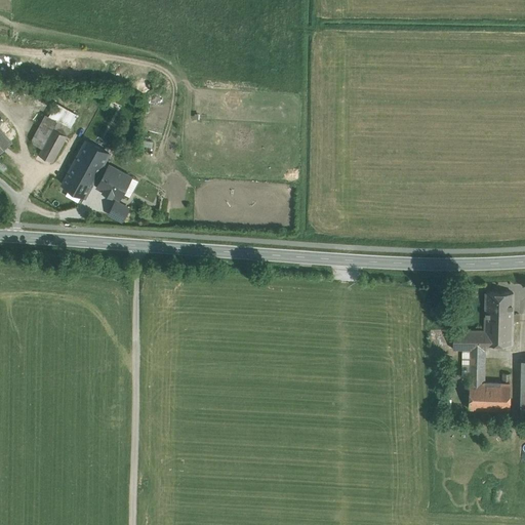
[(0,66),(9,66),(9,55),(0,55),(0,66)]
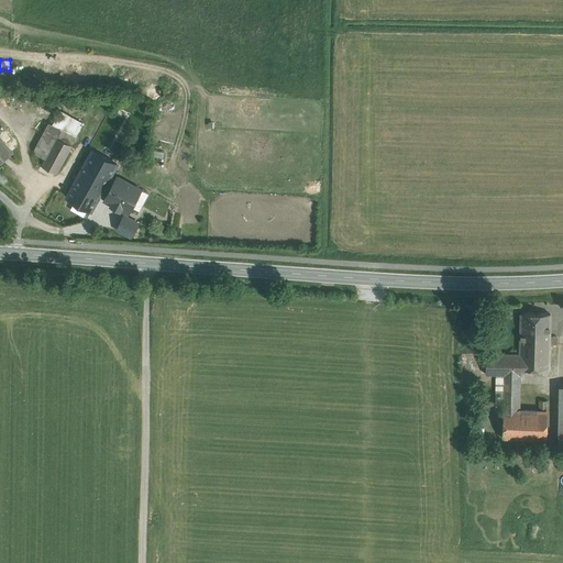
[(31,152),(37,154),(52,125),(74,138),(81,121),(53,108),(31,152)]
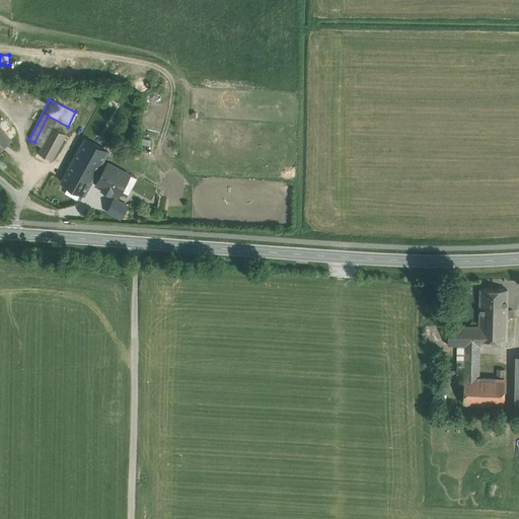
[(68,127),(48,116),(34,142),(42,146),(38,153),(51,160),(66,134),(68,127)]
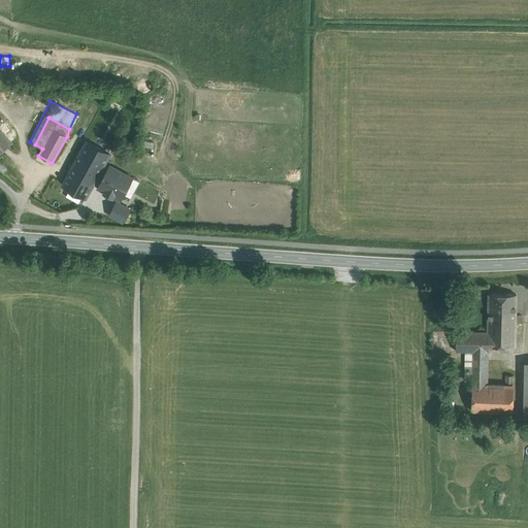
[(0,152),(11,142),(0,129),(0,152)]
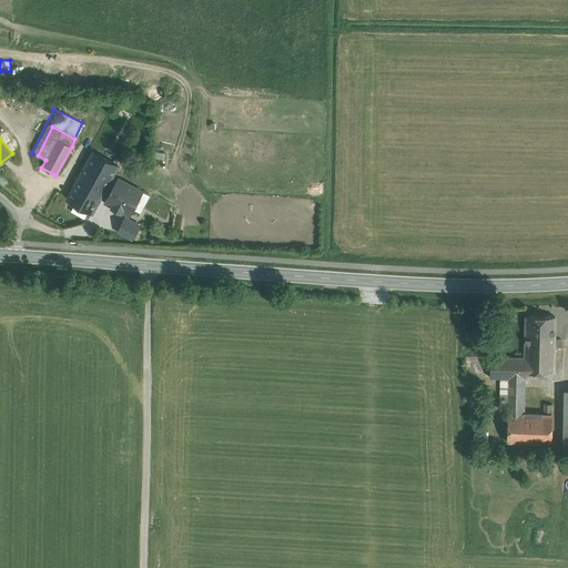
[(93,153),(69,200),(92,211),(118,165),(93,153)]
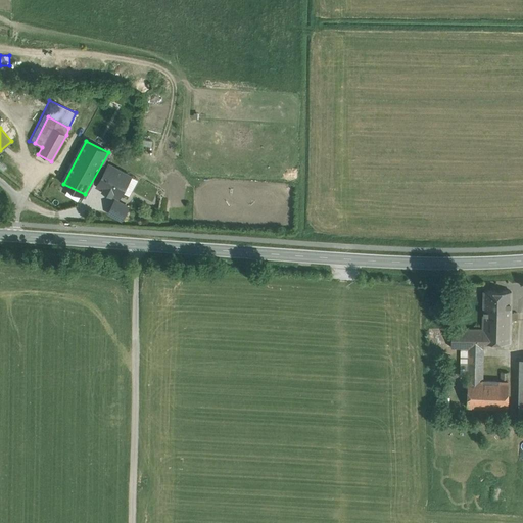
[(109,162),(95,187),(120,200),(133,176),(109,162)]
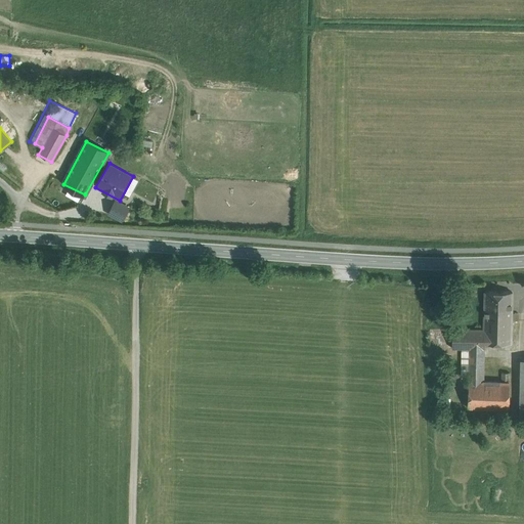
[(116,200),(107,215),(122,222),(130,208),(116,200)]
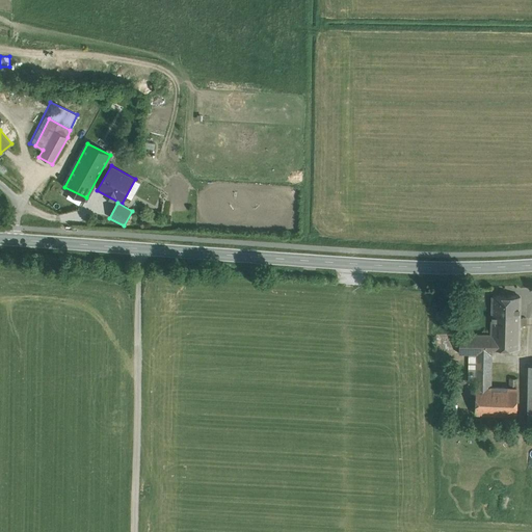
[(520,296),(493,295),(493,316),(519,317),(520,296)]
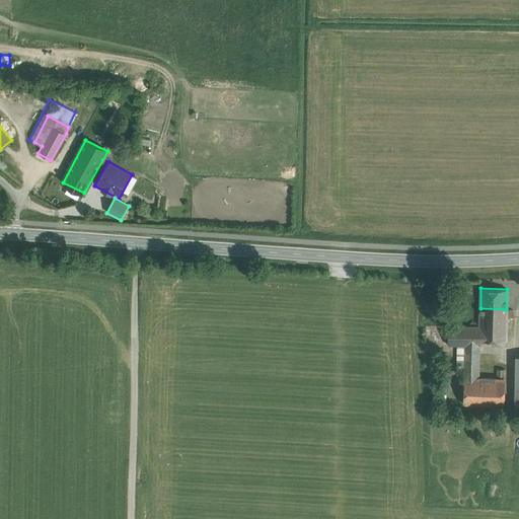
[(479,324),(448,324),(448,344),(457,344),(464,344),(479,345),(480,339),(506,340),(506,317),(506,309),(480,308),(479,324)]
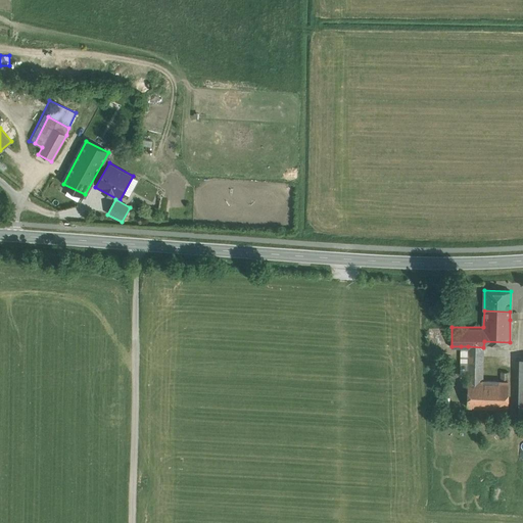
[(468,346),(461,346),(460,374),(468,374),(468,346)]
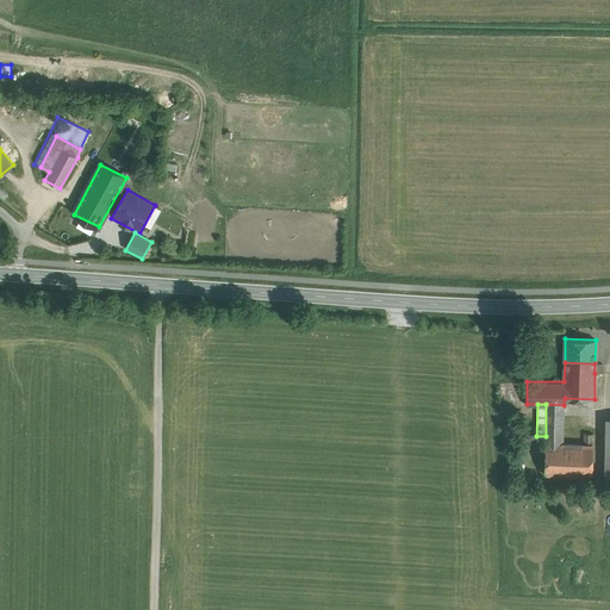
[(564,405),(546,404),(546,436),(546,442),(562,443),(564,405)]
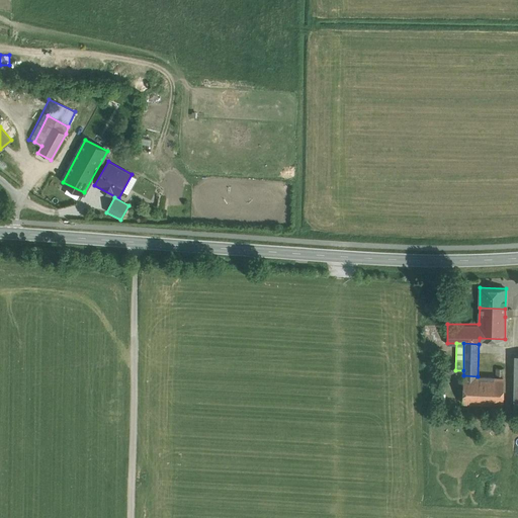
[(504,368),(496,368),(496,377),(504,377),(504,368)]
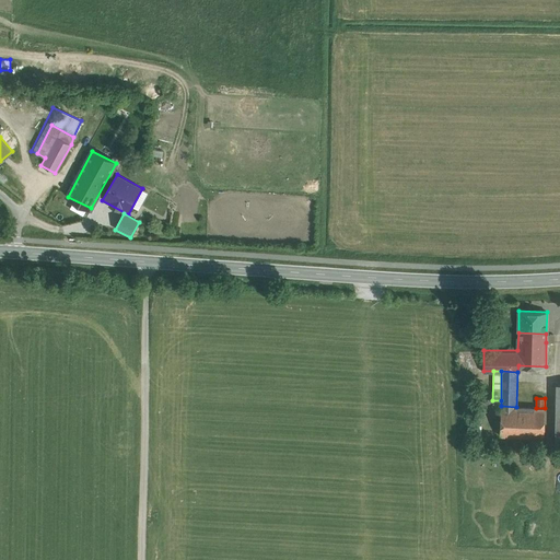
[(516,407),(501,406),(500,434),(544,436),(545,408),(536,408),(516,407)]
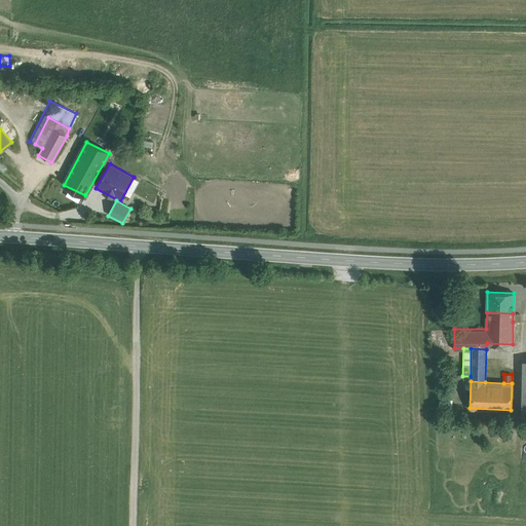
All buildings are outlined.
